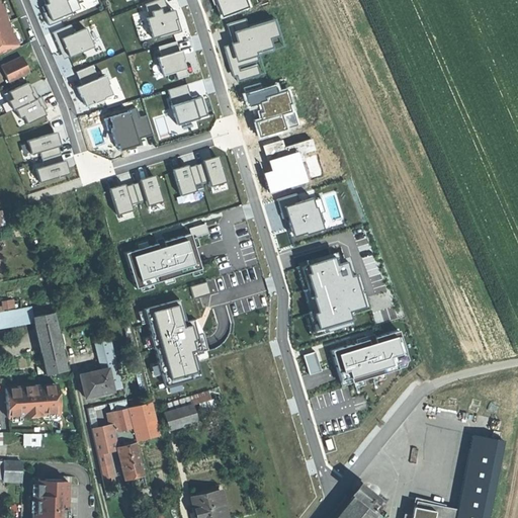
[(34,0),(45,22),(67,13),(61,0),(34,0)]
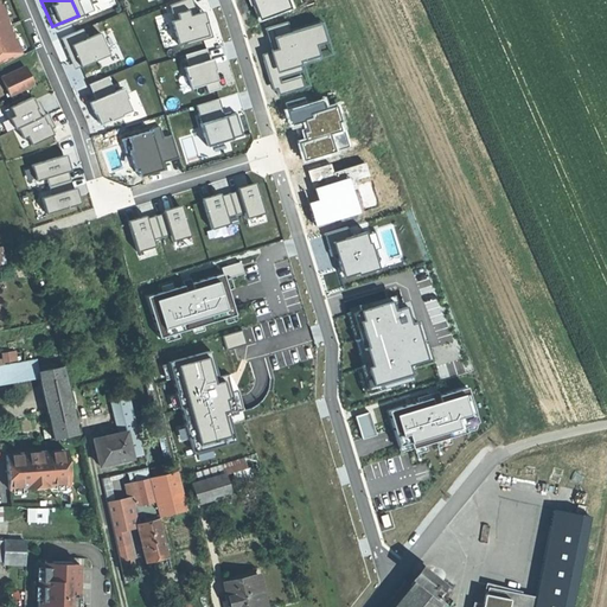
[(179,46),(213,34),(208,17),(205,11),(199,13),(195,0),(183,0),(171,4),(176,18),(170,19),(179,46)]
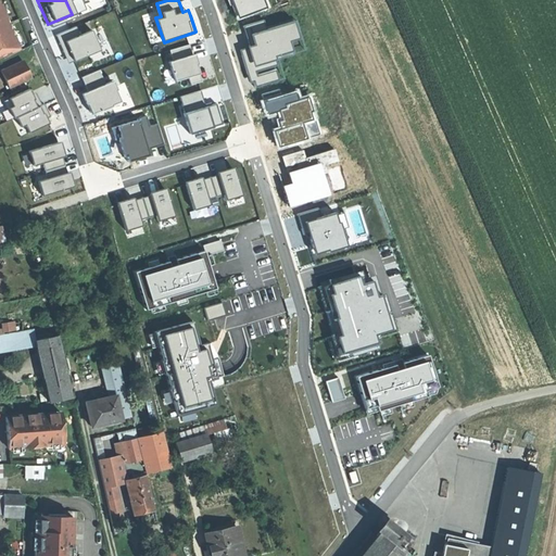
[(237,0),(241,11),(268,1),(267,0),(237,0)]
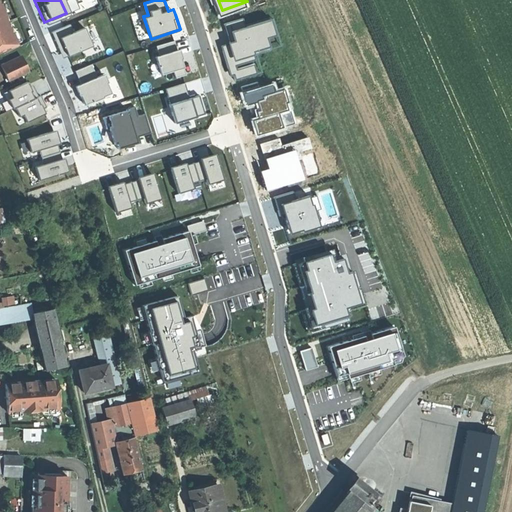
[(0,51),(17,45),(0,4),(0,51)]
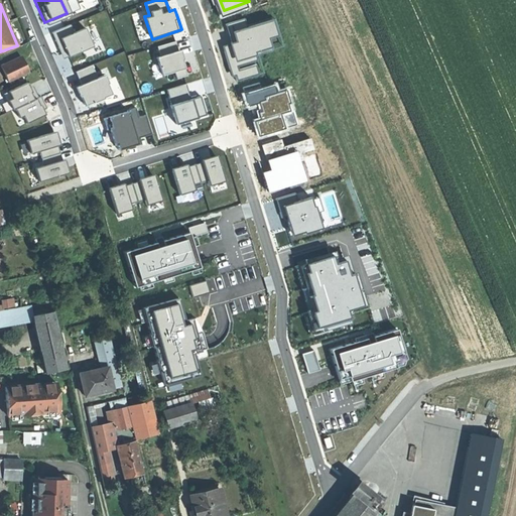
[(233,40),(226,42),(230,59),(236,79),(262,71),(257,53),(273,48),(269,37),(277,35),(272,18),(249,25),(247,17),(228,22),(233,40)]
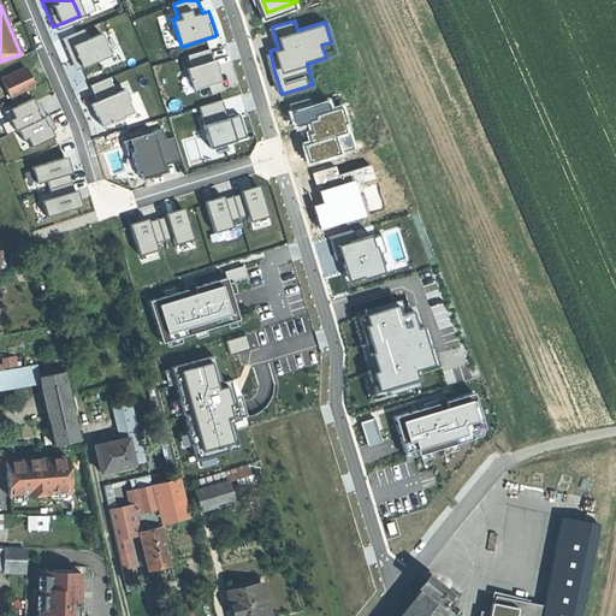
[(106,54),(96,34),(67,47),(77,67),(106,54)]
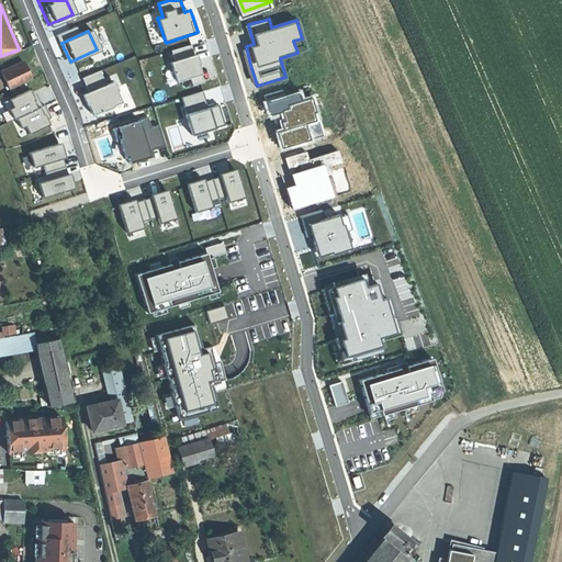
[(191,43),(169,51),(178,79),(190,76),(193,85),(203,81),(198,62),(191,43)]
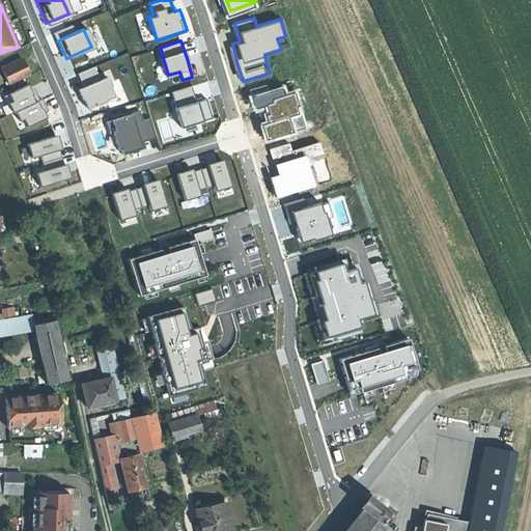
[(22,58),(1,68),(8,85),(30,75),(22,58)]
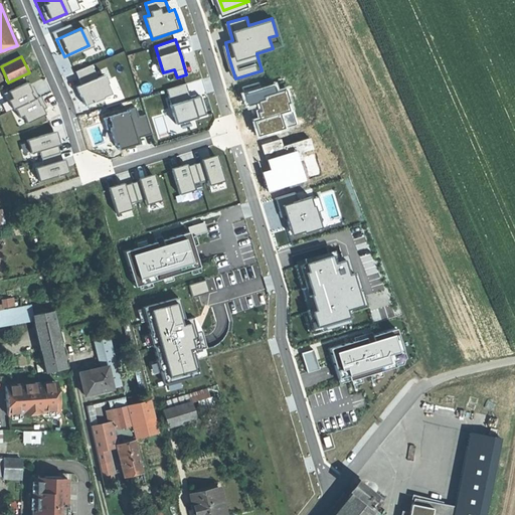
[(101,72),(74,86),(78,94),(82,103),(109,91),(101,72)]
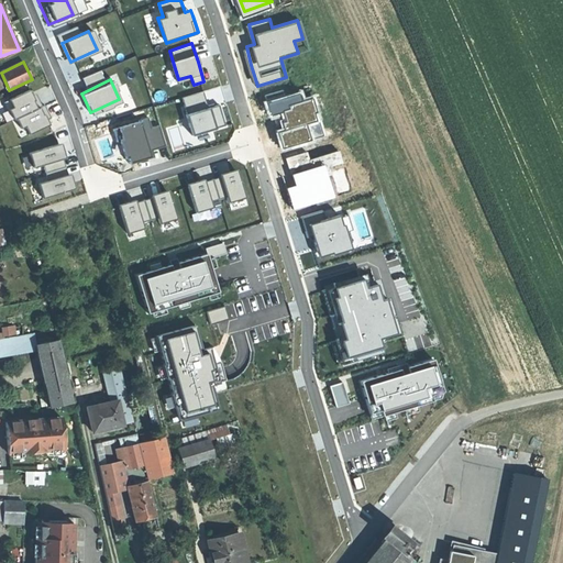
[(35,103),(25,87),(6,98),(10,105),(4,107),(10,117),(12,116),(35,103)]
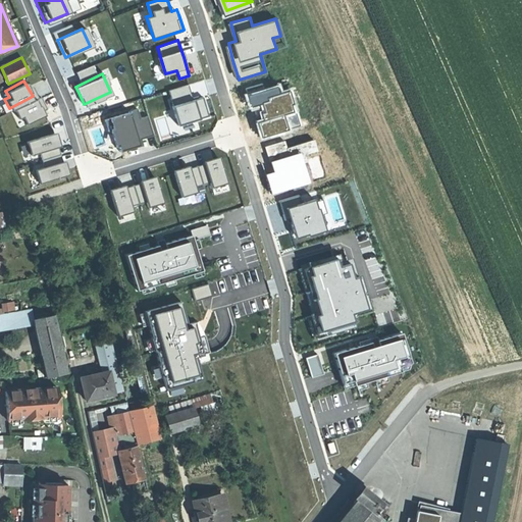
[(188,83),(165,90),(175,124),(208,114),(205,105),(203,96),(193,99),(188,83)]
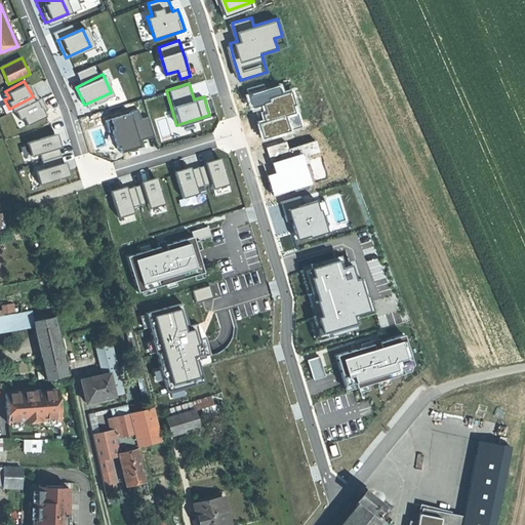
[(268,83),(246,89),(252,110),(257,108),(261,119),(300,107),(294,85),(285,88),(283,83),(270,87),(268,83)]
